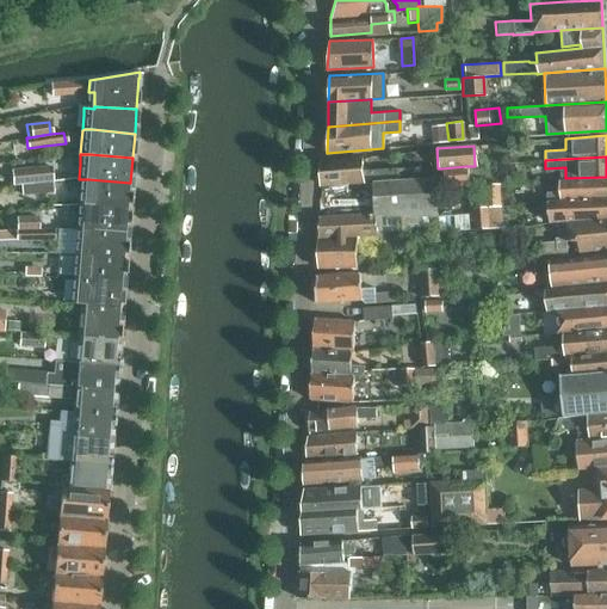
[(363,182),(372,182),(413,178),(413,166),(361,171),(360,158),(321,160),(320,185),(363,182)]
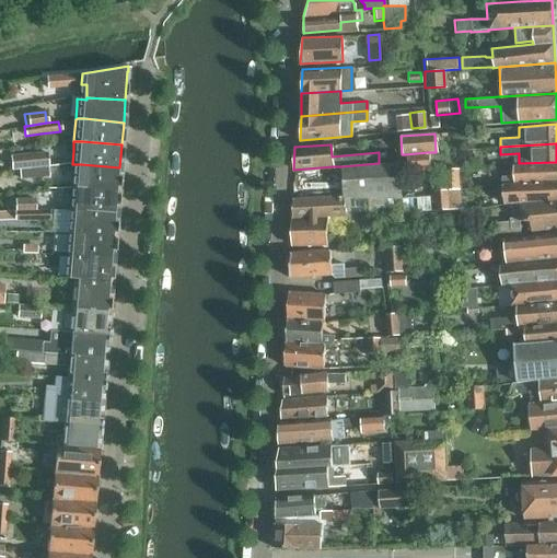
[(428,152),(405,154),(406,169),(430,167),(428,152)]
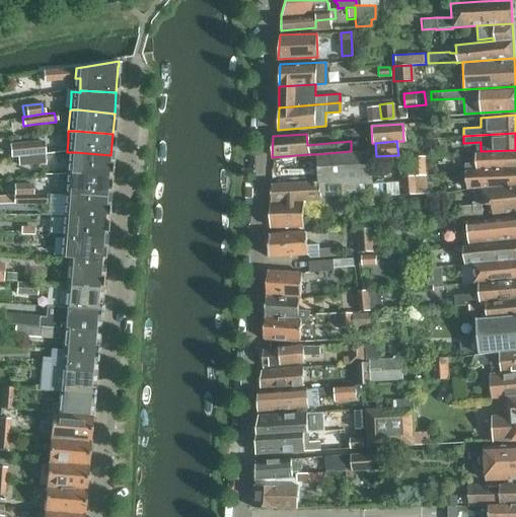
[(43,144),(6,146),(7,157),(44,154),(43,144)]
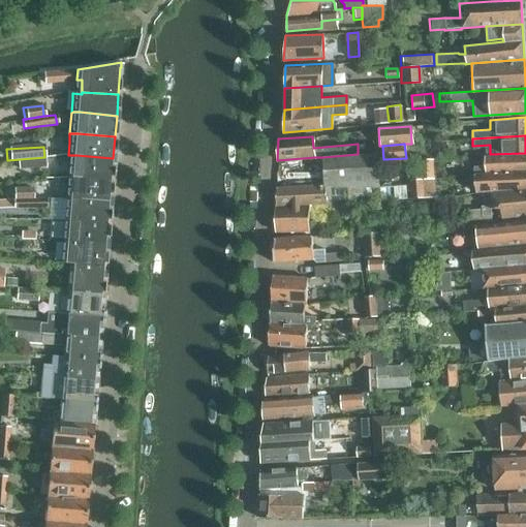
[(348,200),(348,204),(379,202),(376,153),(358,154),(322,157),(323,185),(276,187),(274,204),(274,206),(348,200)]
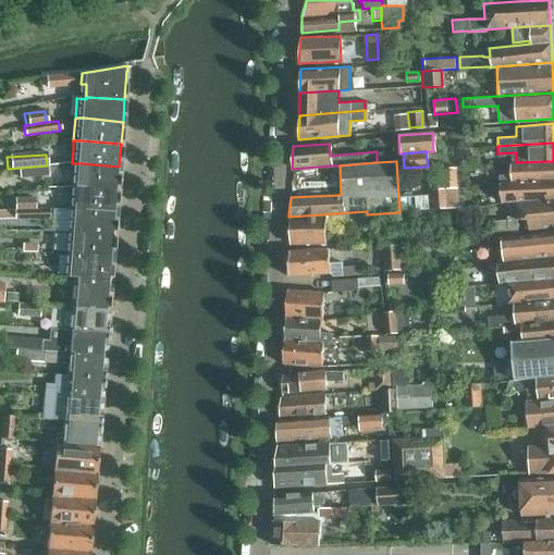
[(499,182),(553,177),(553,161),(516,162),(509,163),(509,172),(499,173),(499,182)]
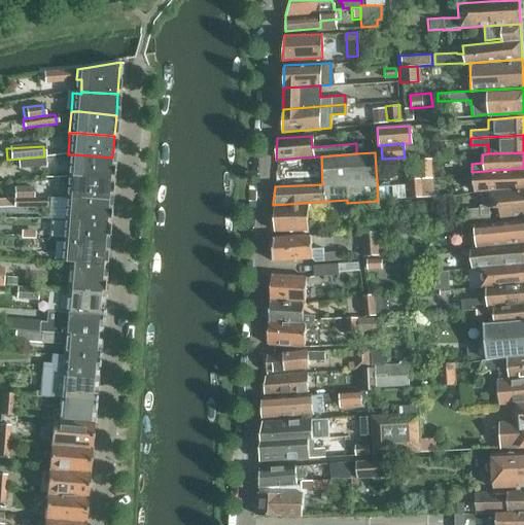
[(111,179),(112,158),(76,154),(70,154),(68,154),(67,167),(74,168),(74,176),(111,179)]
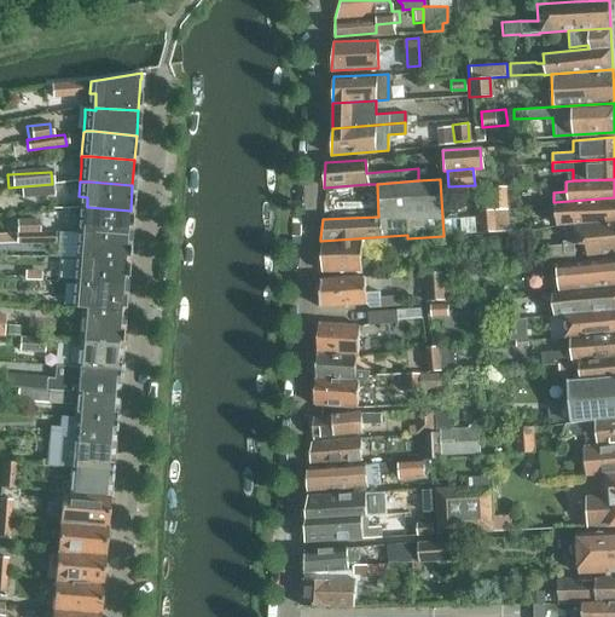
[(48,184),(16,188),(17,197),(50,195),(48,184)]
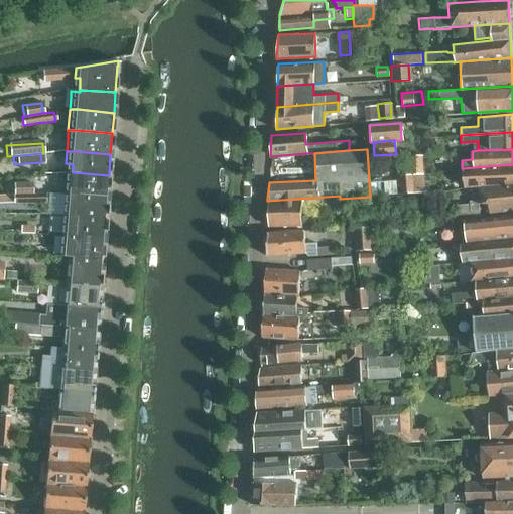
[(409,174),(422,173),(422,154),(407,155),(409,174)]
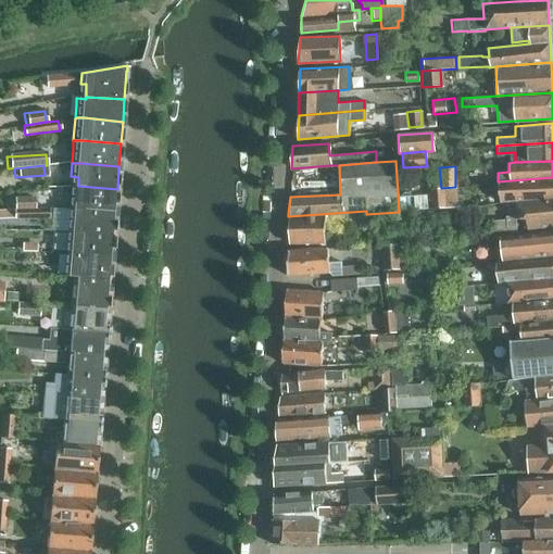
[(507,201),(552,198),(552,177),(498,181),(500,202),(508,202),(507,201)]
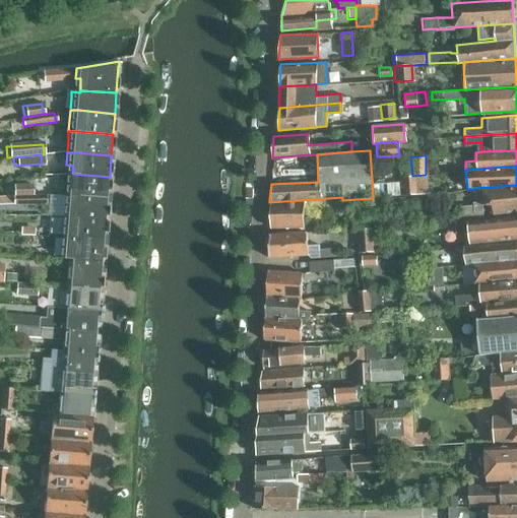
[(64,194),(108,197),(110,177),(73,174),(65,173),(65,183),(64,194)]
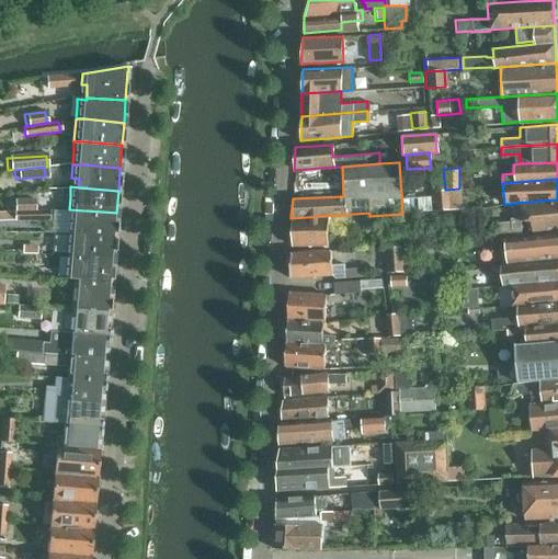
[(446,190),(433,191),(434,210),(447,209),(446,190)]
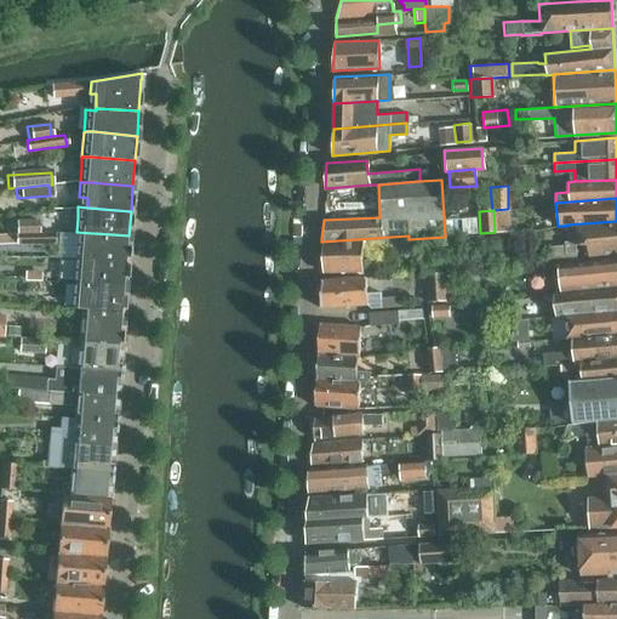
[(616,221),(566,225),(567,226),(567,240),(564,242),(564,245),(547,245),(548,263),(576,261),(575,244),(581,243),(581,245),(586,245),(587,256),(616,253),(616,221)]
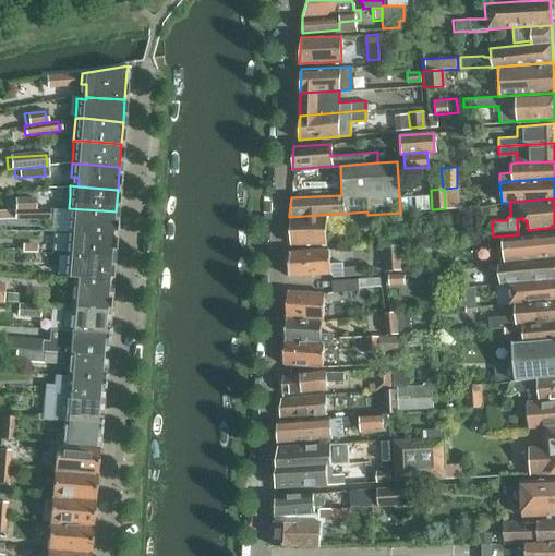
[(12,201),(13,210),(33,209),(33,200),(12,201)]
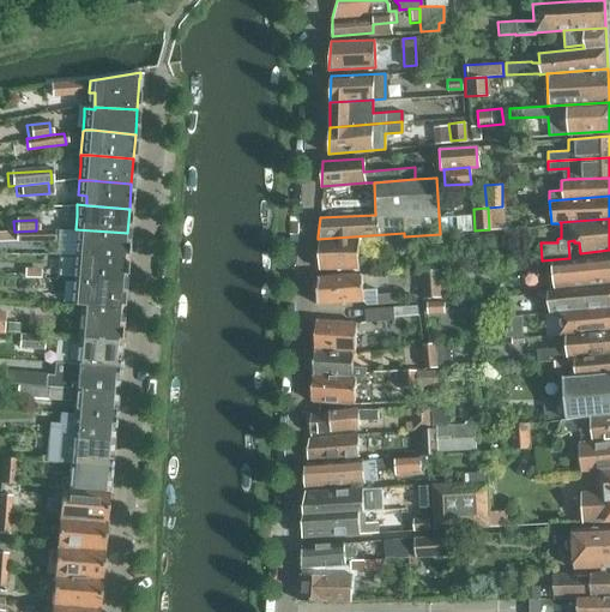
[(82,255),(126,258),(127,233),(76,229),(73,255),(82,255)]
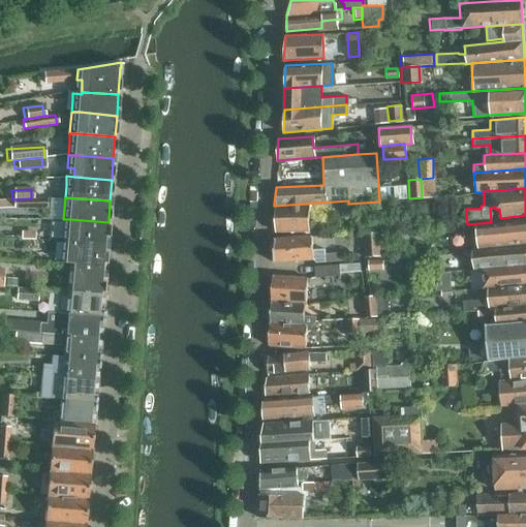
[(45,198),(31,198),(12,199),(12,209),(47,208),(45,198)]
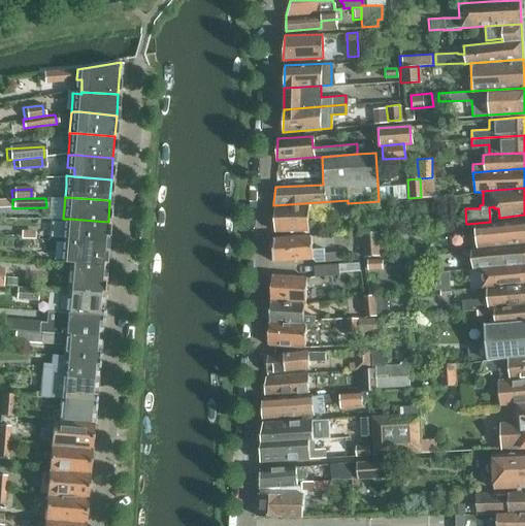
[(348,200),(273,205),(273,231),(308,230),(307,216),(322,216),(349,214),(348,203),(348,200)]
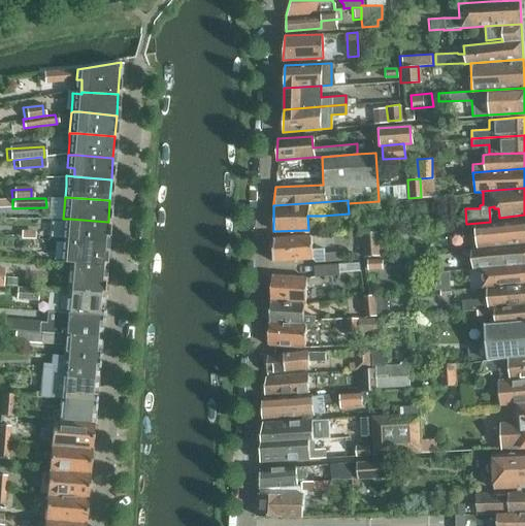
[(70,219),(63,219),(61,239),(106,244),(108,222),(70,219)]
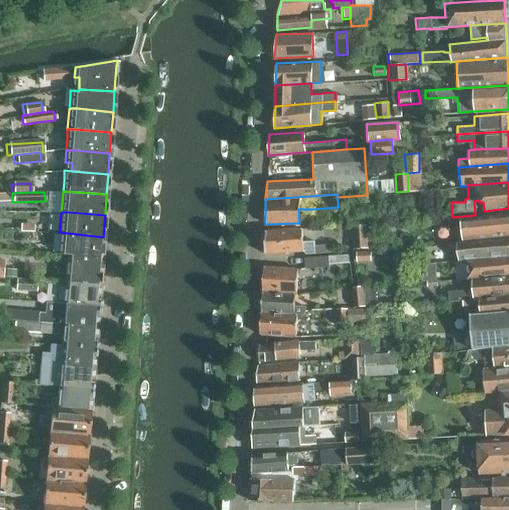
[(508,212),(475,215),(452,217),(447,218),(448,229),(460,228),(461,240),(508,235),(508,212)]
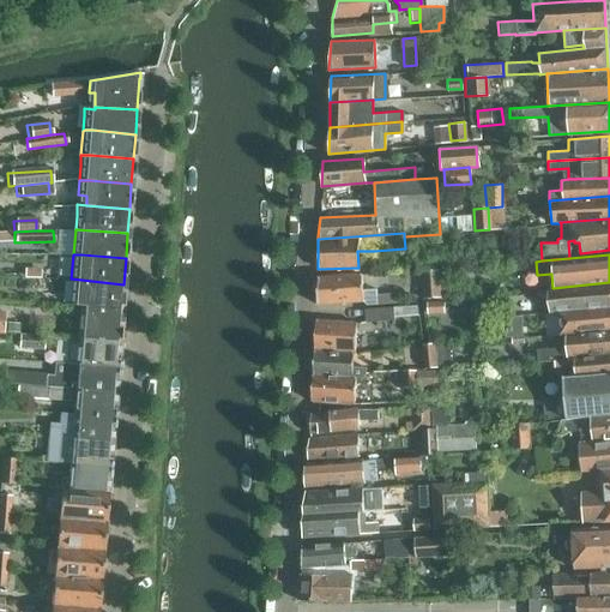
[(421,299),(442,297),(440,269),(418,270),(421,299)]
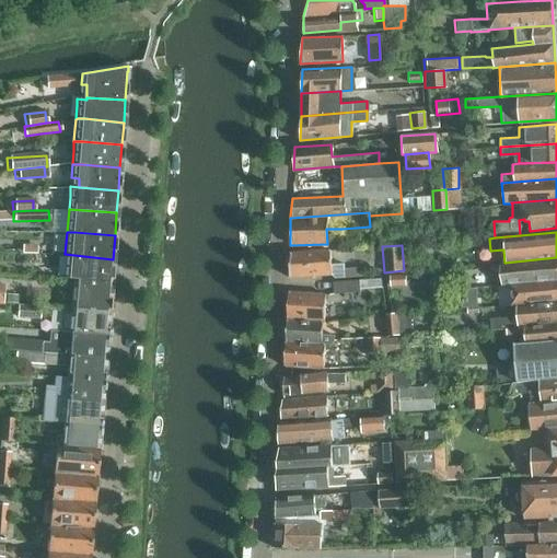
[(329,264),(329,250),(289,252),(288,277),(331,274),(331,275),(334,278),(360,276),(360,266),(343,267),(343,263),(329,264)]
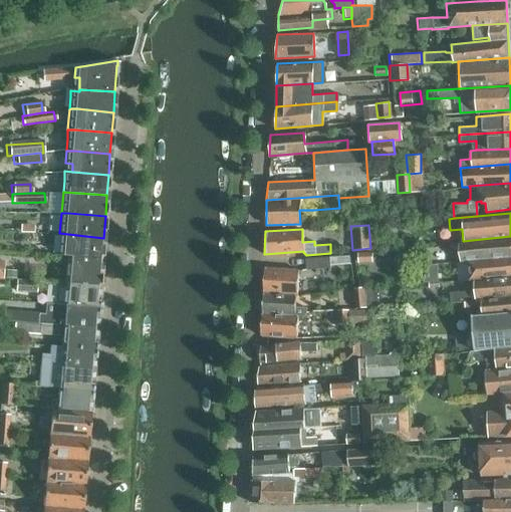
[(101,259),(103,238),(59,233),(58,244),(66,245),(65,255),(101,259)]
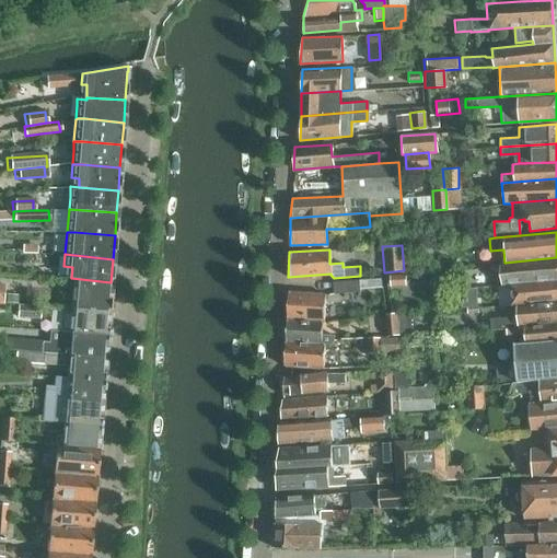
[(508,285),(556,280),(556,260),(534,262),(499,265),(500,285),(508,285)]
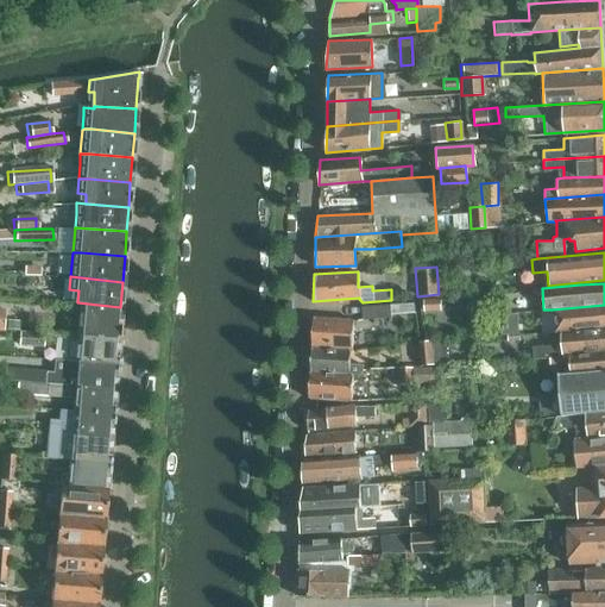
[(418,311),(440,310),(439,298),(422,299),(421,299),(417,300),(418,311)]
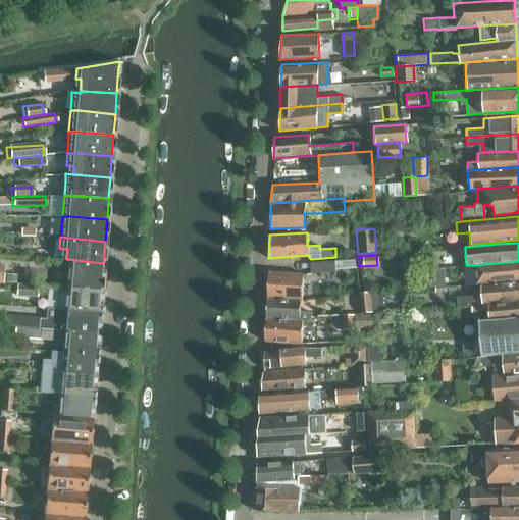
[(64,287),(101,290),(102,277),(103,277),(104,273),(103,273),(103,263),(66,259),(64,287)]
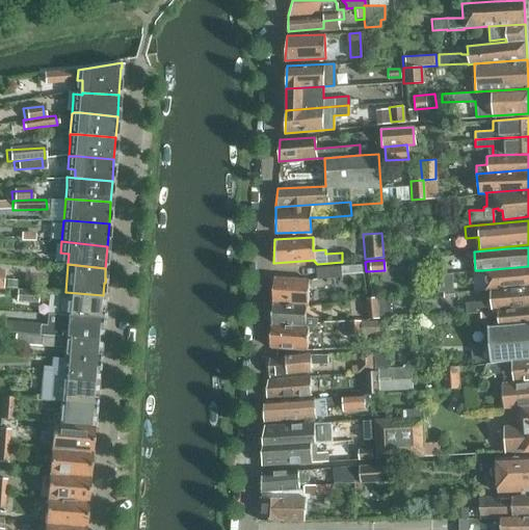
[(340,266),(340,265),(315,267),(316,279),(341,276),(340,266)]
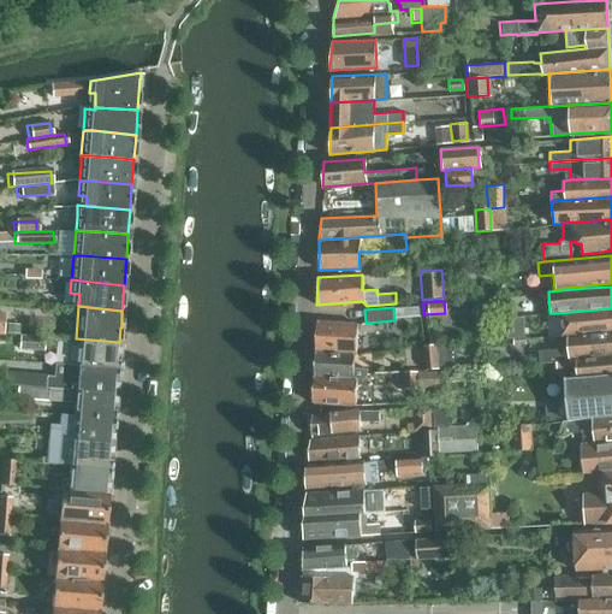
[(611,308),(558,313),(560,335),(565,335),(565,334),(611,329),(611,308)]
